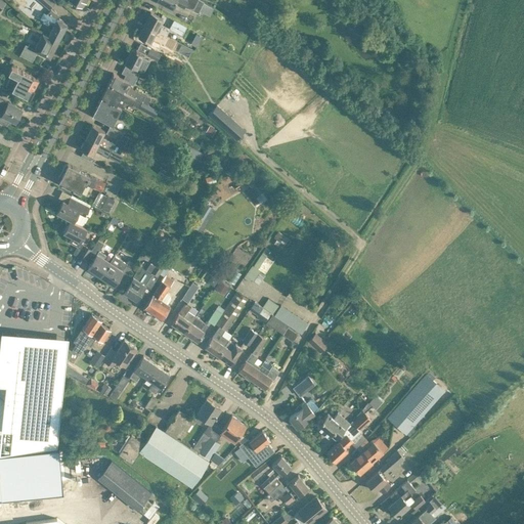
[(157,0),(166,4),(172,8),(176,1),(198,12),(204,1),(202,0),(157,0)]
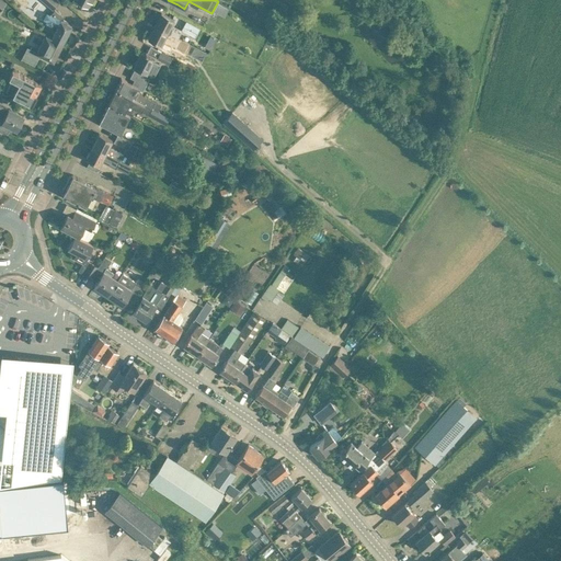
[(46,12),(43,20),(45,21),(45,22),(52,25),(52,23),(56,25),(57,26),(52,37),(63,43),(71,25),(67,23),(67,22),(64,20),(63,21),(60,20),(63,16),(54,10),(50,14),(46,12)]
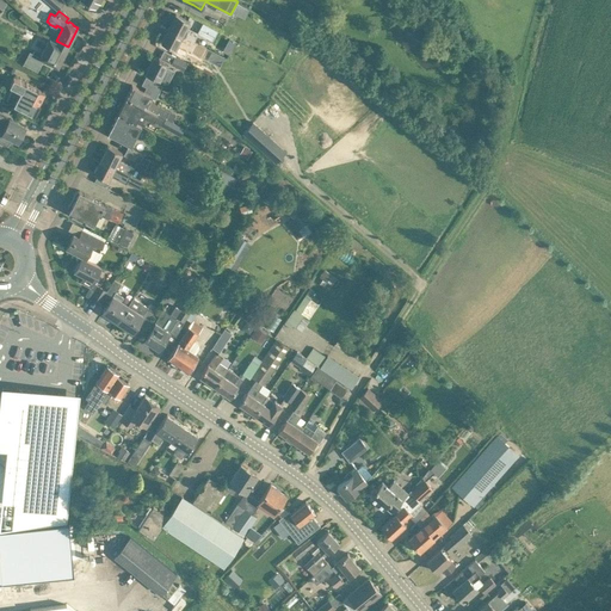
[(176,13),(168,28),(193,41),(197,32),(213,41),(217,31),(203,23),(198,32),(186,26),(190,20),(176,13)]
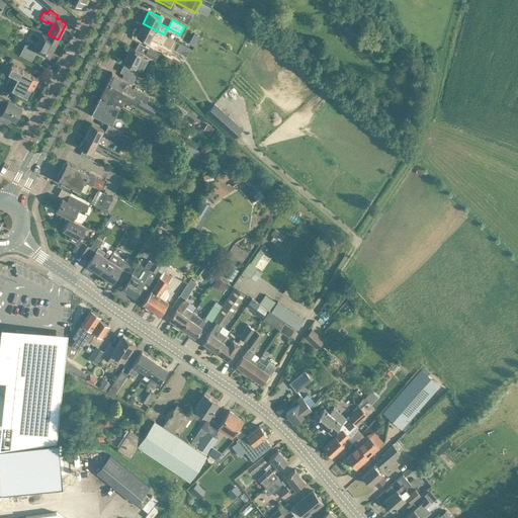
[(13,21),(6,35),(16,40),(23,25),(13,21)]
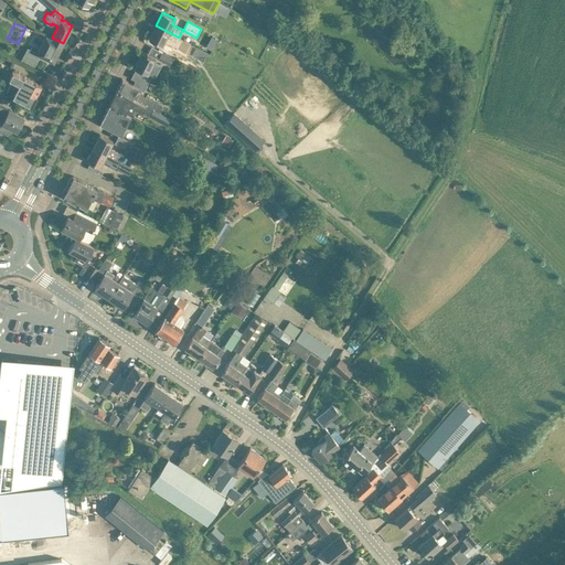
[(149,38),(159,43),(161,44),(164,39),(179,46),(183,40),(179,38),(156,25),(149,38)]
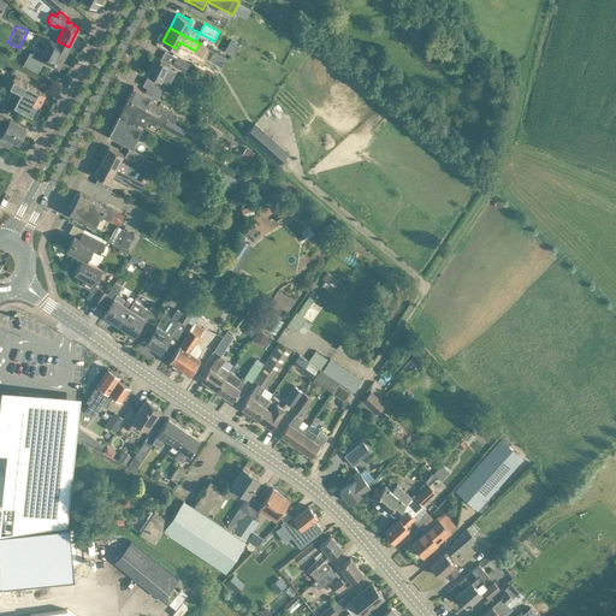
[(29,52),(23,65),(37,71),(43,59),(46,60),(48,61),(48,63),(52,65),(53,64),(59,67),(69,47),(57,41),(49,37),(40,57),(29,52)]
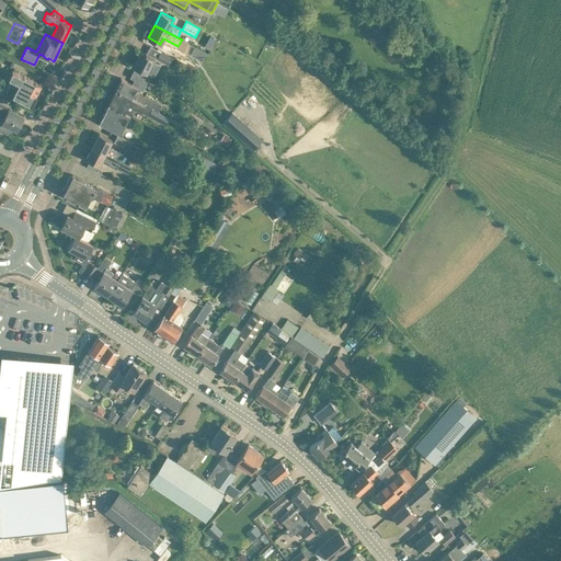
[(191,43),(182,39),(178,48),(185,53),(191,43)]
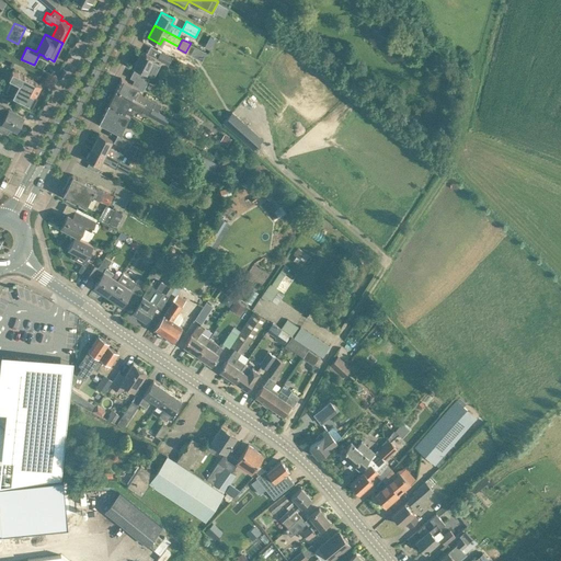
[(430,47),(422,50),(426,58),(434,55),(430,47)]
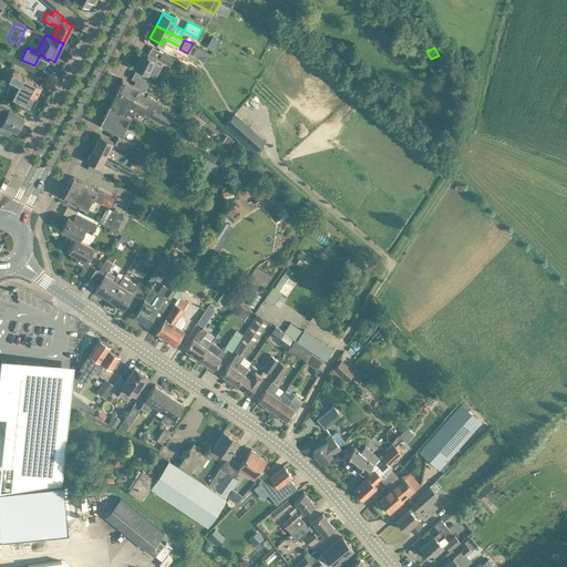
[(134,66),(144,72),(147,73),(155,78),(162,65),(154,61),(156,58),(148,54),(148,53),(147,52),(146,53),(143,51),(134,66)]
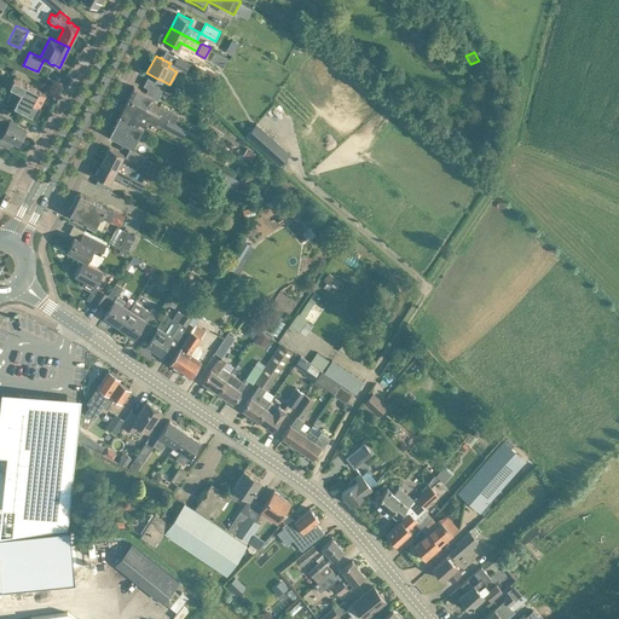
[(189,63),(178,57),(173,64),(185,70),(189,63)]
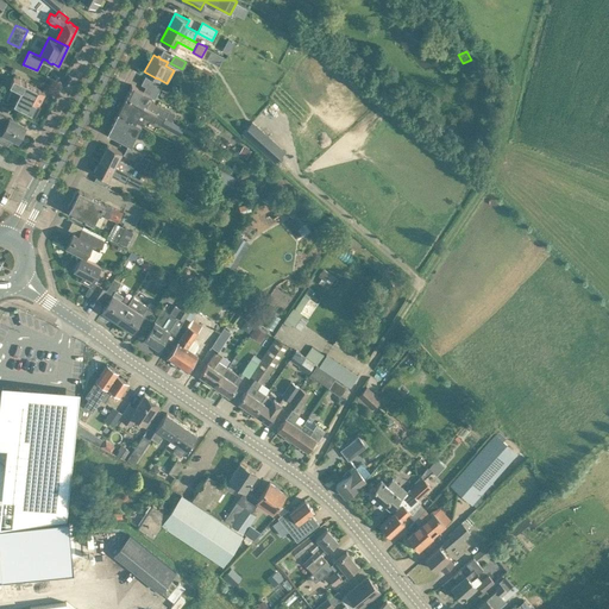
[(12,89),(7,99),(24,107),(33,113),(45,92),(35,86),(13,75),(12,79),(10,83),(14,85),(12,89)]
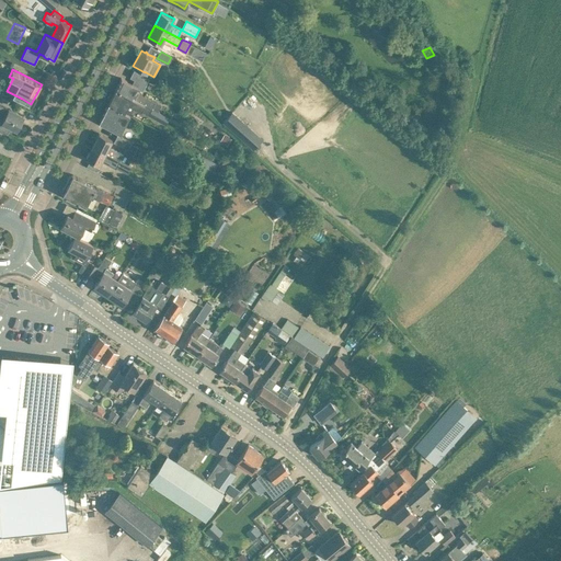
[(115,89),(144,104),(152,109),(156,101),(136,91),(138,87),(141,89),(147,77),(145,76),(135,70),(132,76),(135,78),(132,83),(122,78),(115,89)]
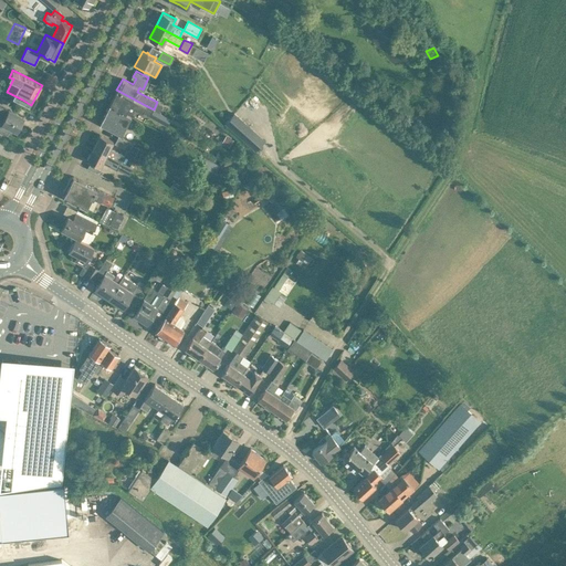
[(178,83),(175,87),(181,93),(185,88),(178,83)]
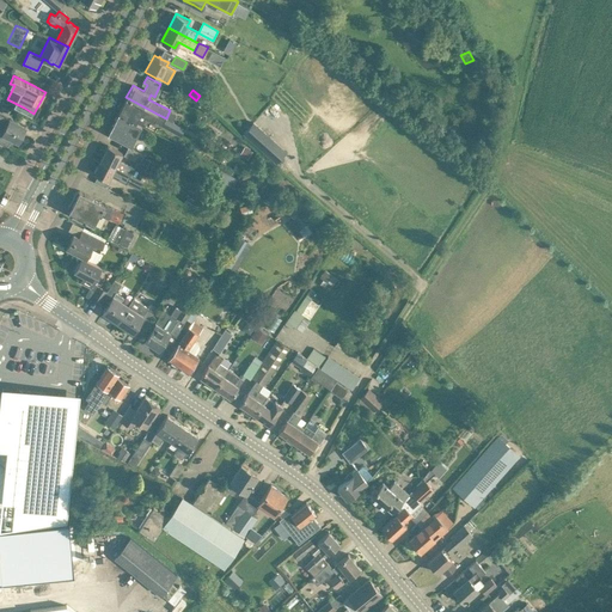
[(118,110),(118,112),(141,124),(146,116),(154,120),(173,130),(176,123),(166,118),(157,114),(126,97),(120,110),(118,110)]
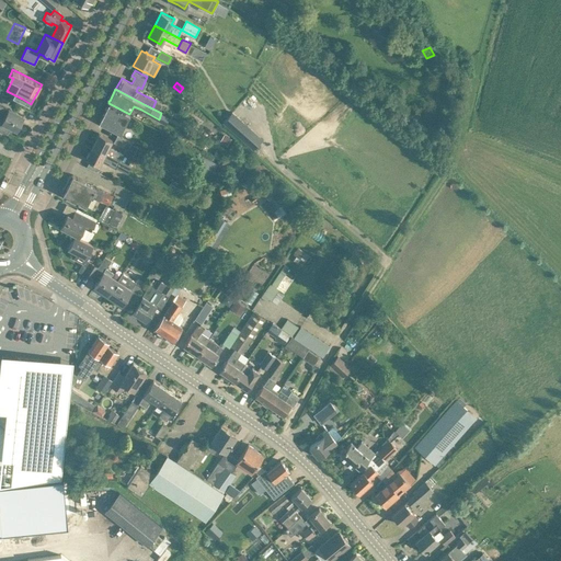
[(99,122),(109,126),(119,133),(129,114),(109,103),(99,122)]
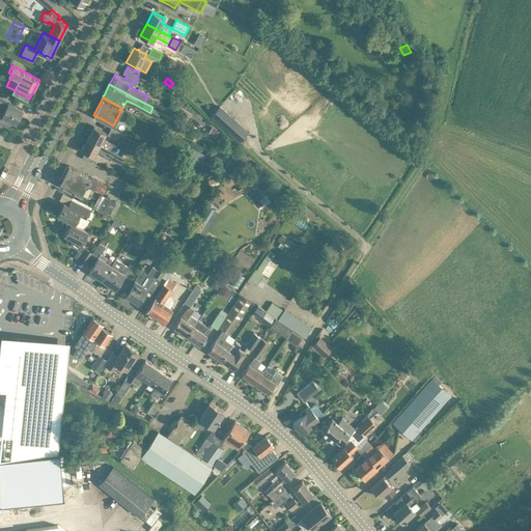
[(0,121),(7,126),(9,120),(16,123),(20,115),(19,115),(21,110),(21,109),(14,105),(8,103),(0,99),(0,121)]
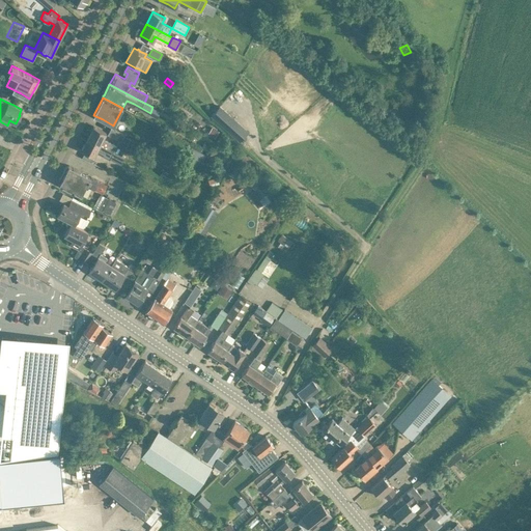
[(249,131),(220,106),(211,115),(240,141),(249,131)]
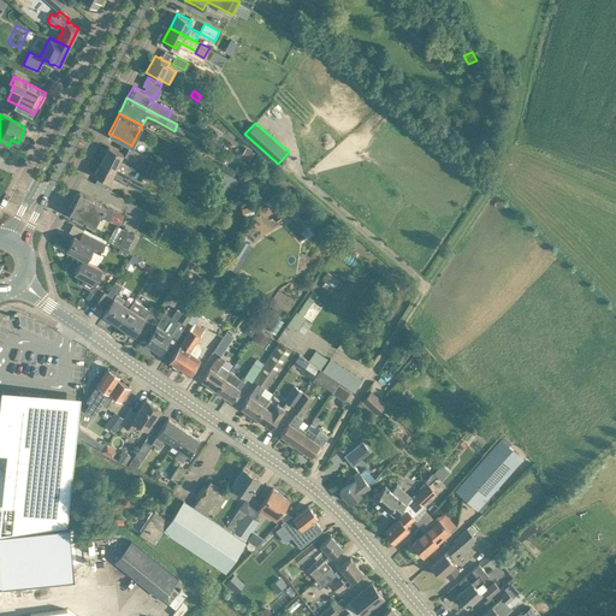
[(215,143),(220,136),(215,132),(211,140),(215,143)]
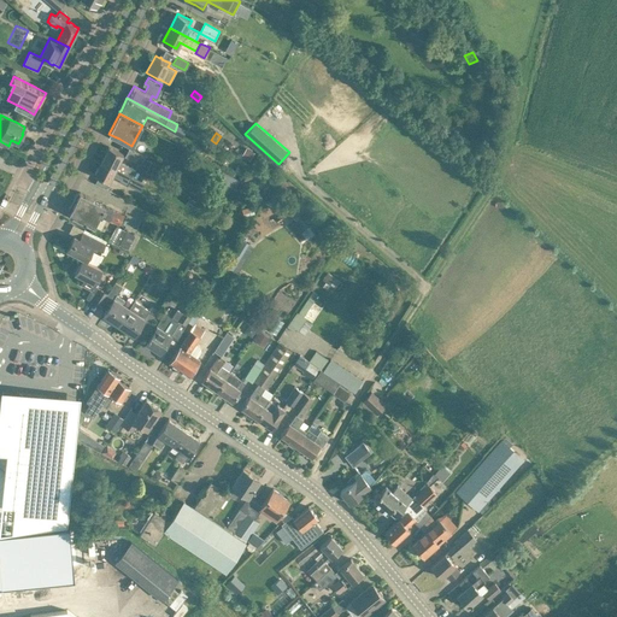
[(101,160),(131,176),(135,169),(128,165),(119,160),(123,153),(109,146),(101,160)]
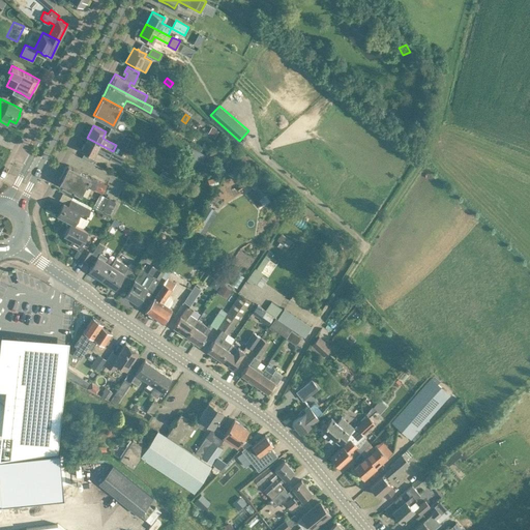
[(118,131),(111,127),(108,134),(125,144),(129,138),(127,137),(118,131)]
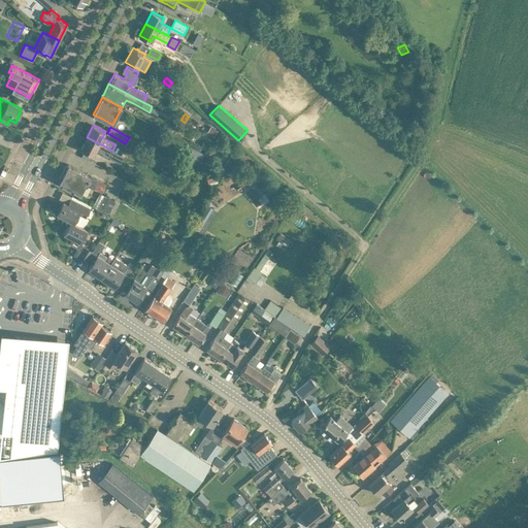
[(210,127),(207,132),(212,136),(217,130),(210,127)]
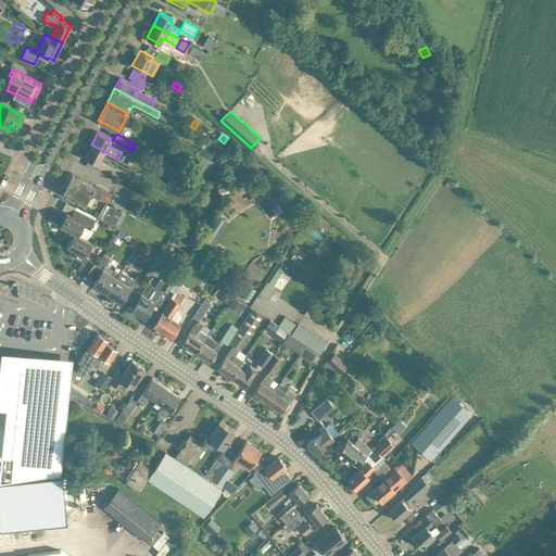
[(85,156),(95,162),(98,164),(101,158),(109,162),(108,163),(114,166),(115,166),(126,172),(129,164),(118,159),(91,144),(85,156)]
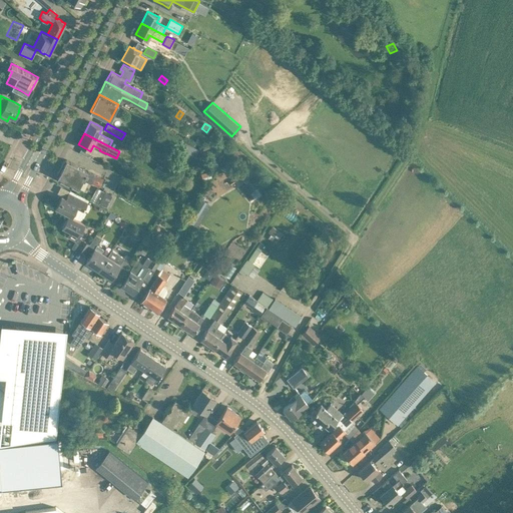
[(202,146),(205,140),(198,136),(195,142),(202,146)]
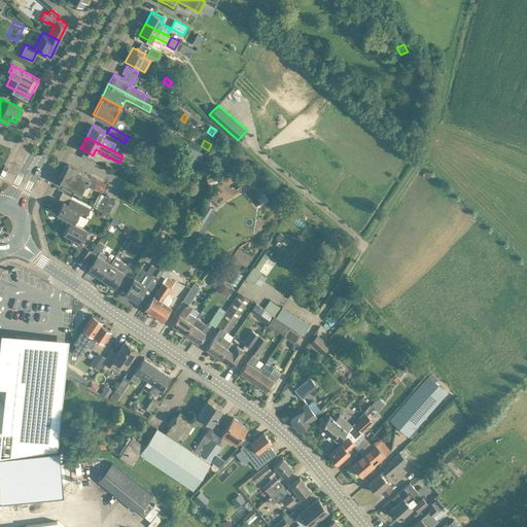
[(199,150),(195,157),(200,160),(204,153),(199,150)]
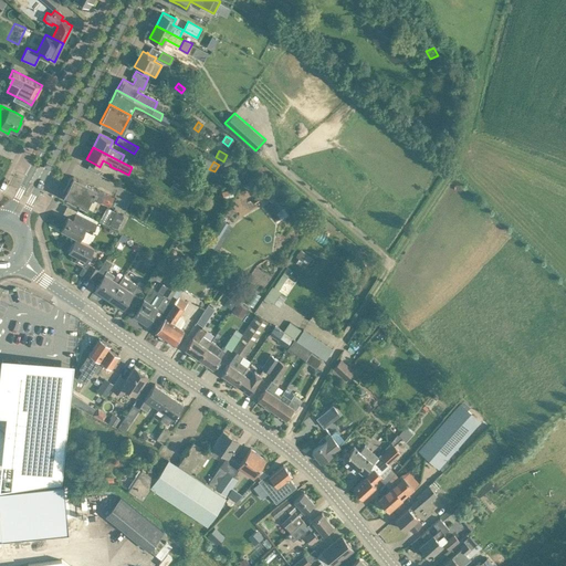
[(64,189),(63,192),(63,195),(63,196),(73,201),(86,208),(92,197),(109,206),(114,197),(83,181),(73,176),(72,177),(71,177),(67,182),(69,184),(66,189),(64,189)]
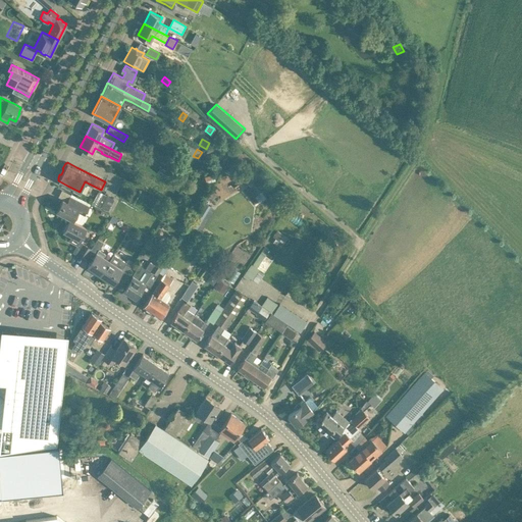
[(169,179),(172,173),(159,166),(156,172),(169,179)]
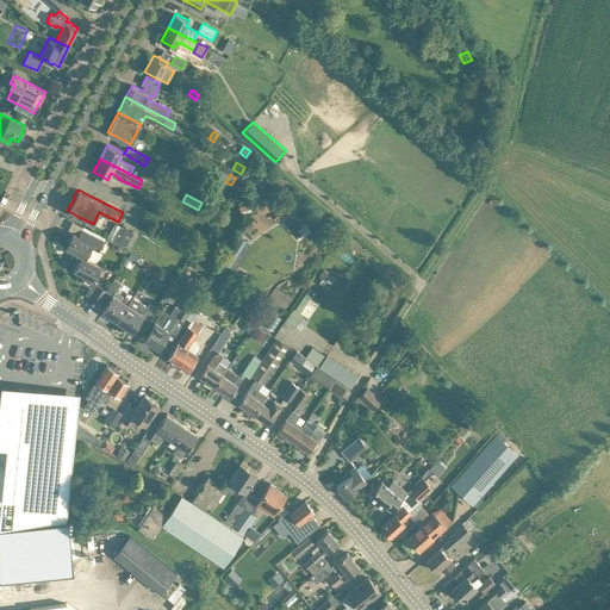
[(241,215),(251,211),(249,204),(238,206),(241,215)]
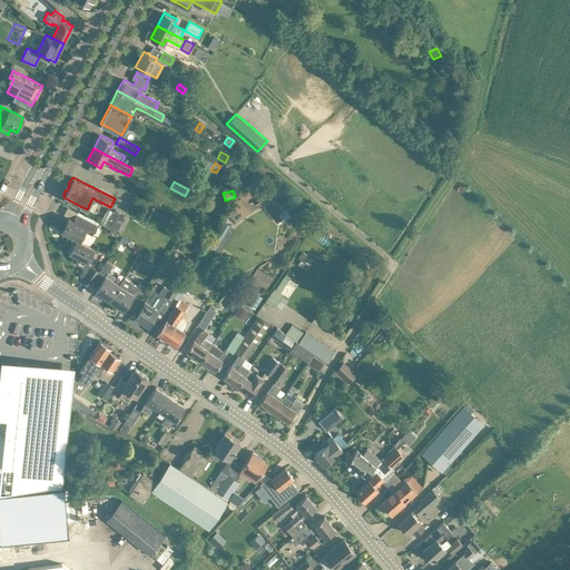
[(190,193),(188,197),(199,203),(202,198),(190,193)]
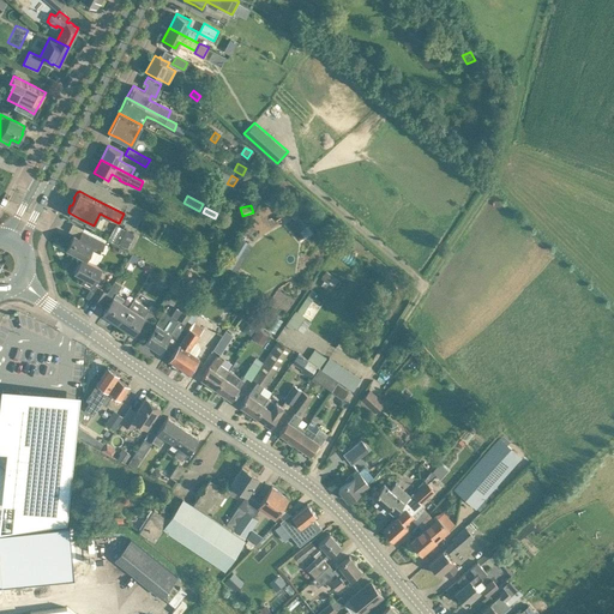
[(127,247),(133,234),(115,224),(108,239),(118,245),(119,242),(127,247)]
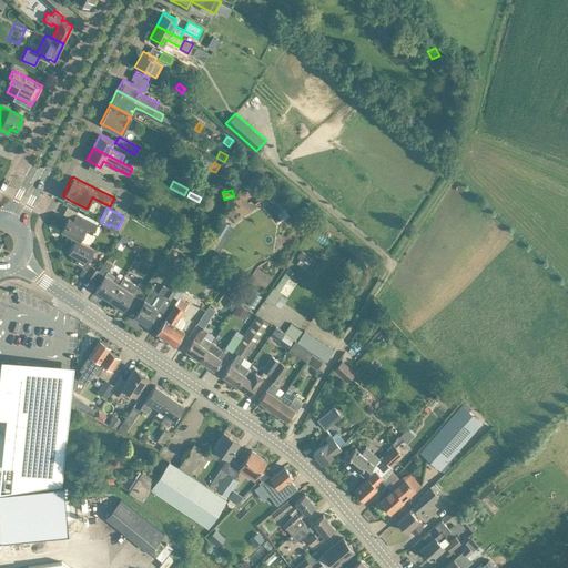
[(287,212),(281,216),(285,223),(292,219),(287,212)]
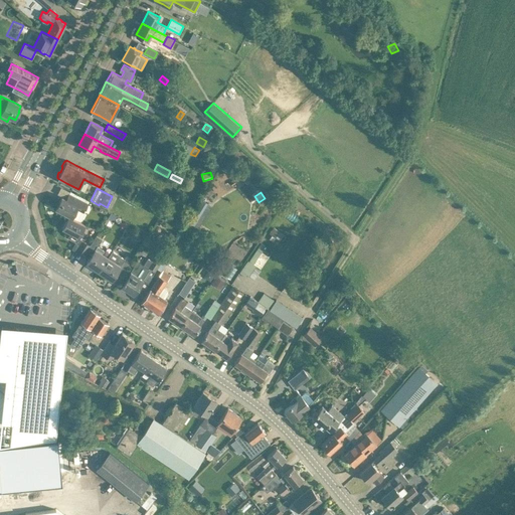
[(77,219),(82,211),(83,212),(89,202),(69,193),(66,198),(62,196),(55,208),(69,215),(77,219)]
